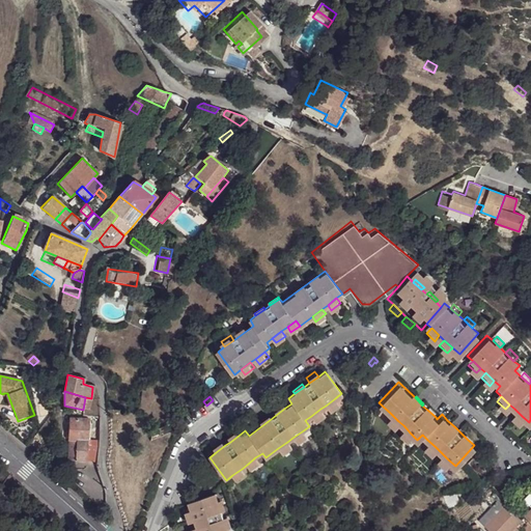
[(326,406),(329,410),(338,402),(335,398),(326,406)]
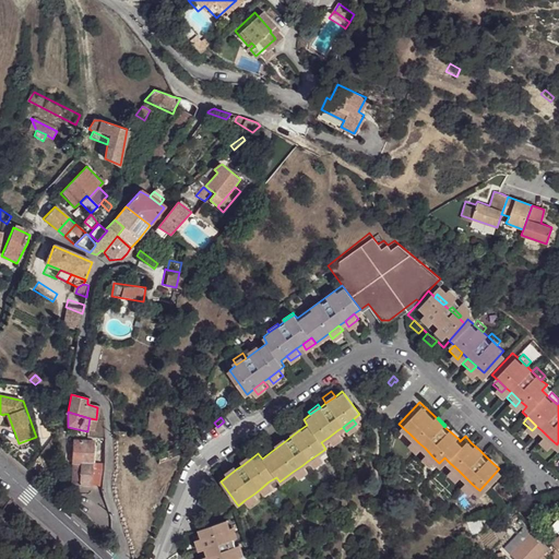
[(288,435),(290,437),(300,429),(298,427),(288,435)]
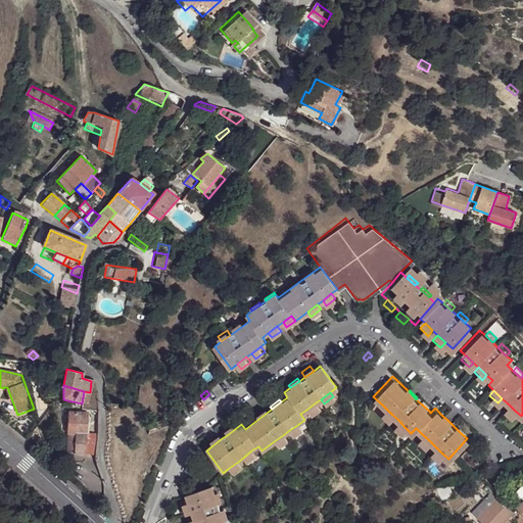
[(316,402),(306,410),(310,415),(319,408),(316,402)]
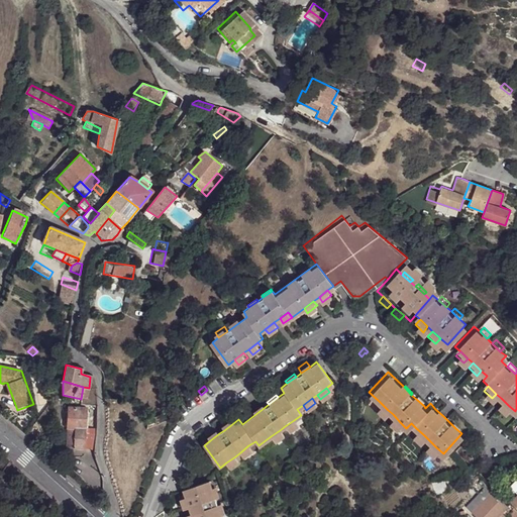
[(417,398),(416,399),(424,406),(425,406),(417,398)]
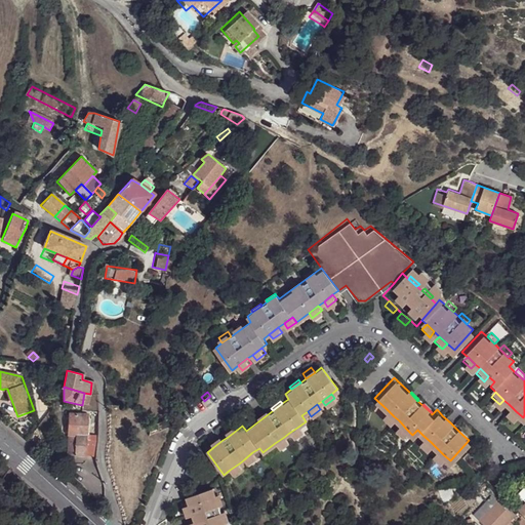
[(509,404),(503,409),(512,416),(516,411),(509,404)]
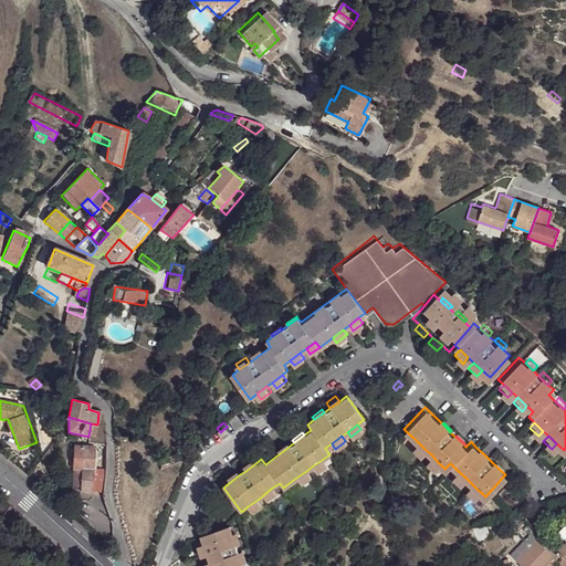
[(416,440),(411,446),(420,453),(425,449),(416,440)]
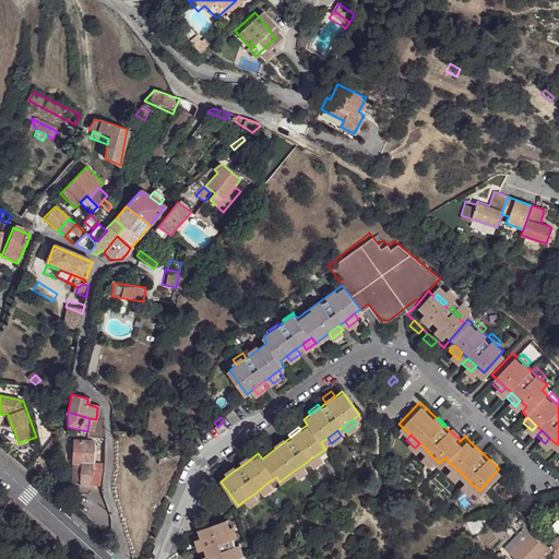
[(274,444),(276,448),(285,441),(283,438),(274,444)]
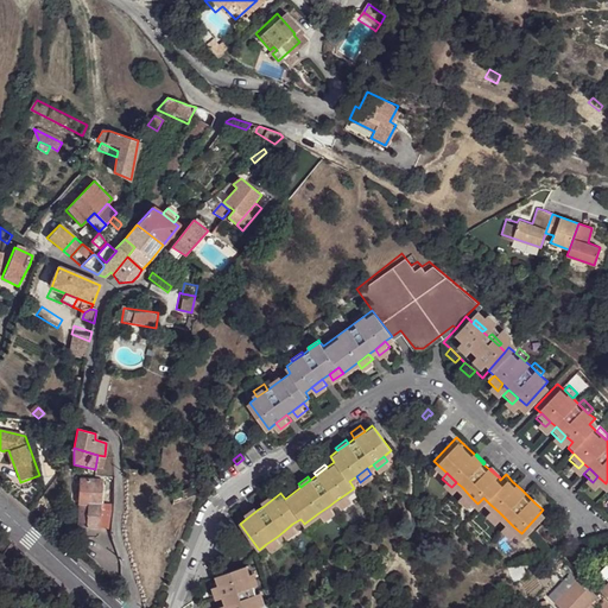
[(517,476),(512,481),(521,489),(526,485),(517,476)]
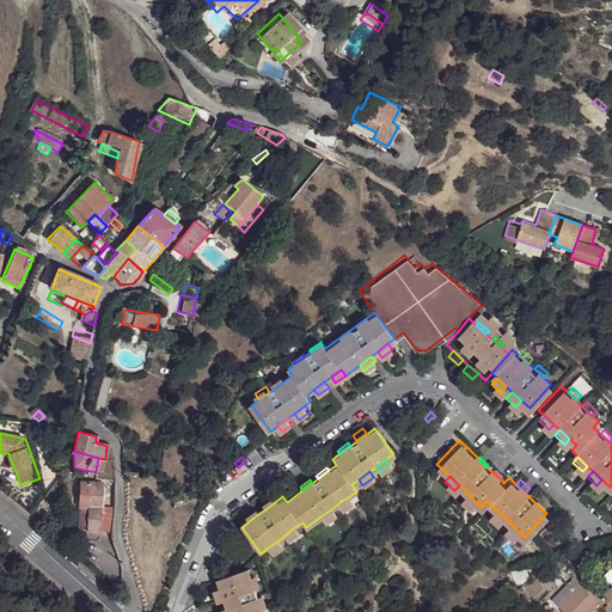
[(102,509),(103,487),(79,484),(78,506),(90,508),(102,509)]
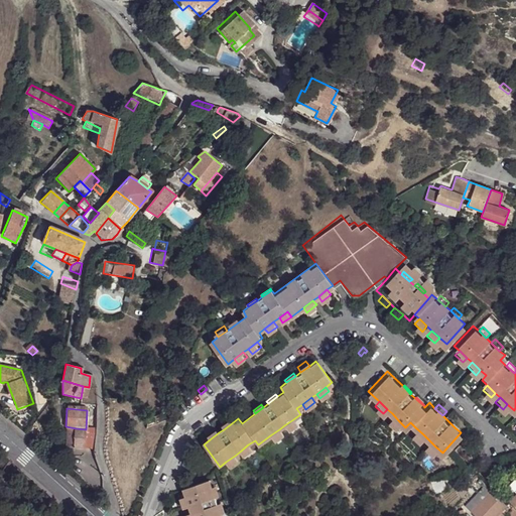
[(392,413),(387,418),(395,425),(399,421),(392,413)]
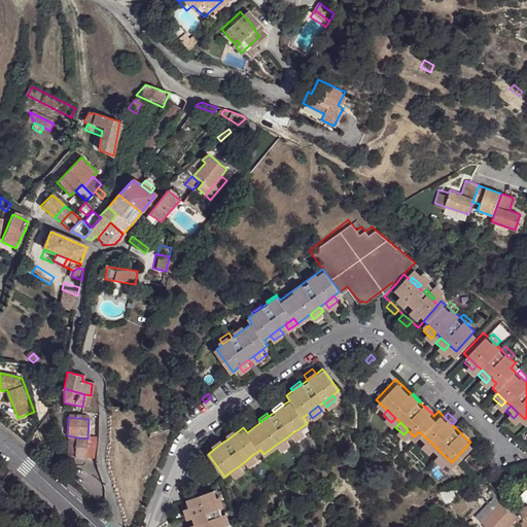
[(460,425),(457,429),(464,436),(468,432),(460,425)]
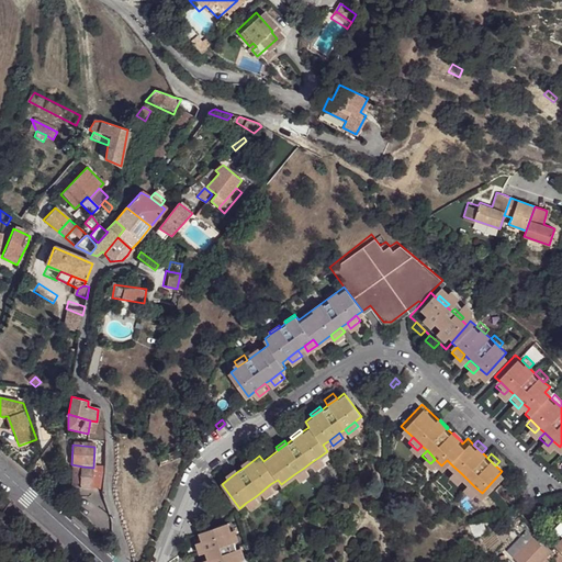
[(30,467),(45,464),(44,454),(29,457),(30,467)]
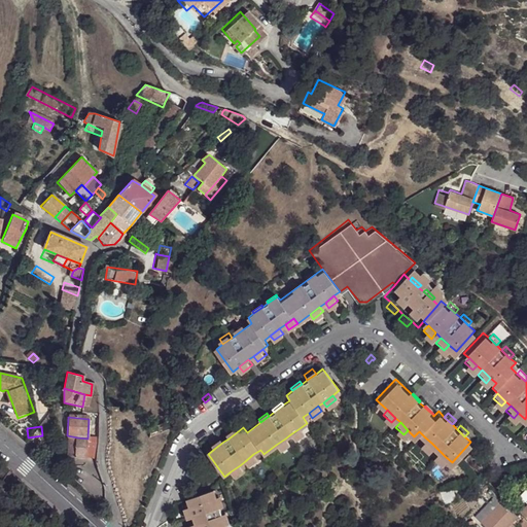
[(300,428),(290,434),(293,438),(303,432),(300,428)]
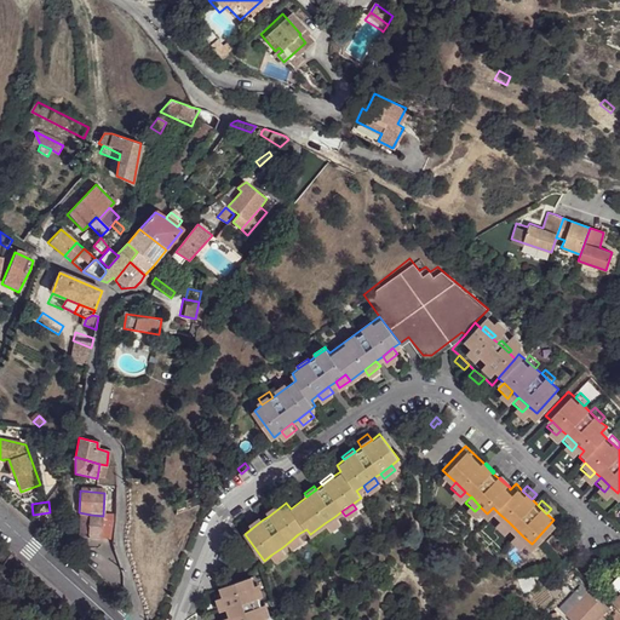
[(267,512),(269,516),(280,507),(277,505),(267,512)]
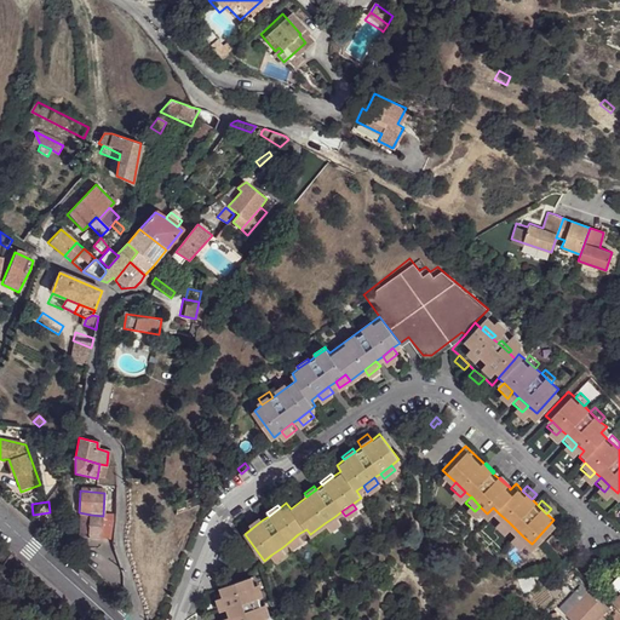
[(78,537),(90,539),(91,515),(79,512),(78,537)]
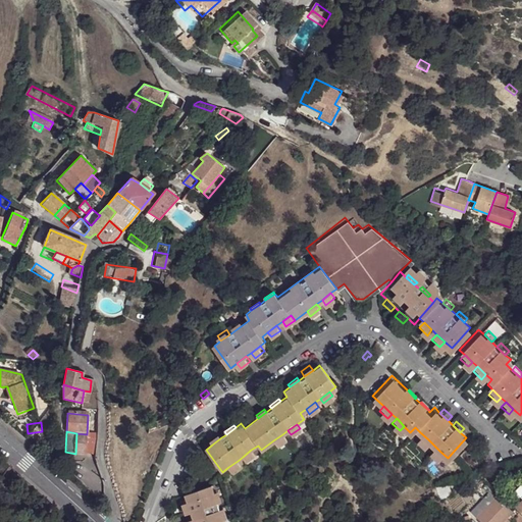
[(420,432),(416,436),(424,445),(428,439),(420,432)]
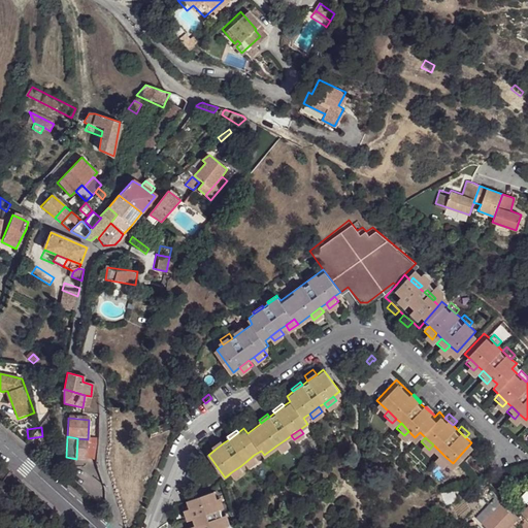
[(87,461),(88,439),(77,438),(76,459),(87,461)]
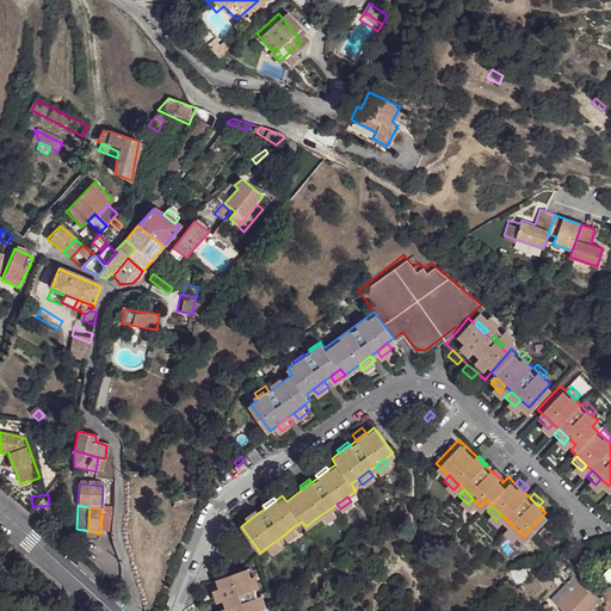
[(331,508),(320,516),(323,522),(334,513),(331,508)]
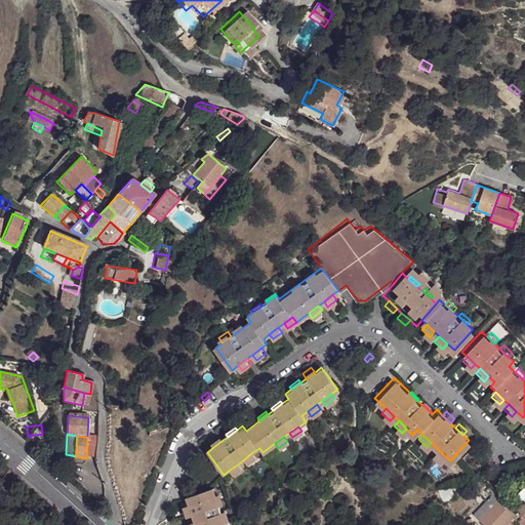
[(211,445),(213,447),(223,440),(220,438),(211,445)]
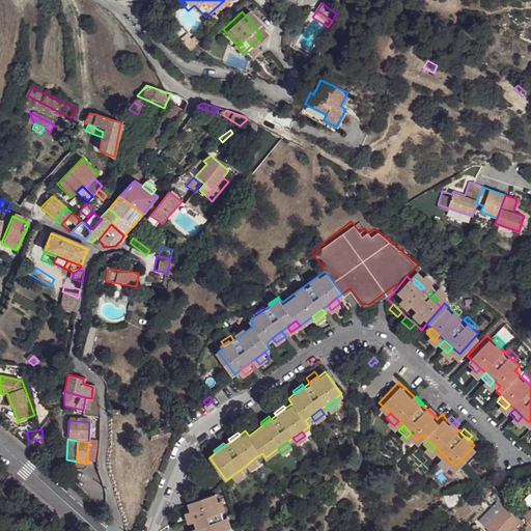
[(441,452),(436,456),(444,464),(448,459),(441,452)]
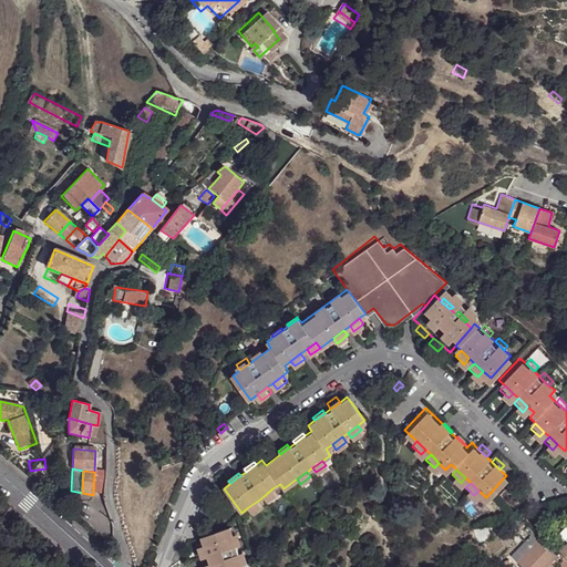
[(272,488),(264,496),(269,503),(278,496),(272,488)]
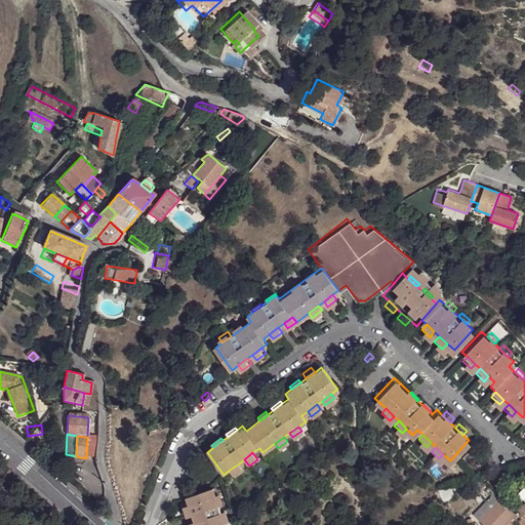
[(239,463),(230,470),(234,477),(244,470),(239,463)]
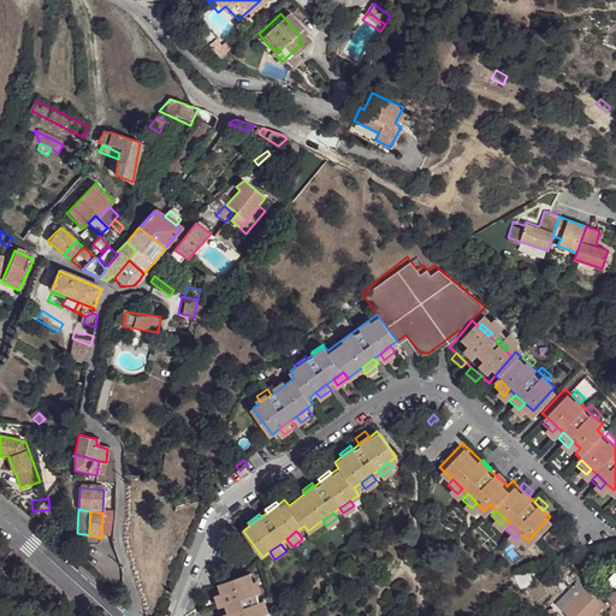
[(528,578),(527,570),(509,575),(520,593),(529,590),(528,588),(532,587),(534,585),(534,581),(532,579),(528,578)]
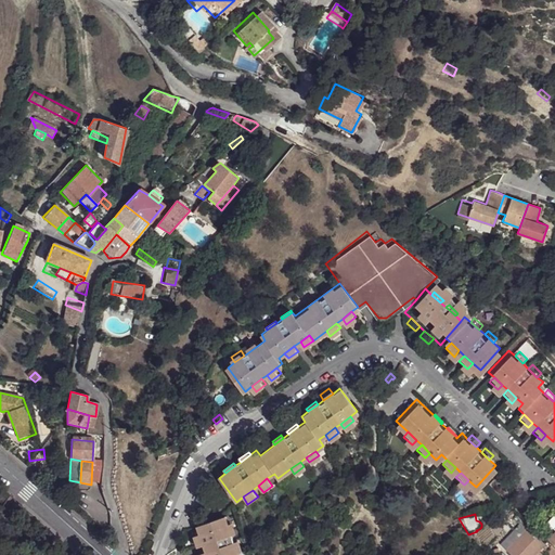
[(226,516),(197,526),(201,534),(205,545),(207,552),(208,554),(240,554),(240,553),(235,542),(233,536),(229,524),(226,516)]
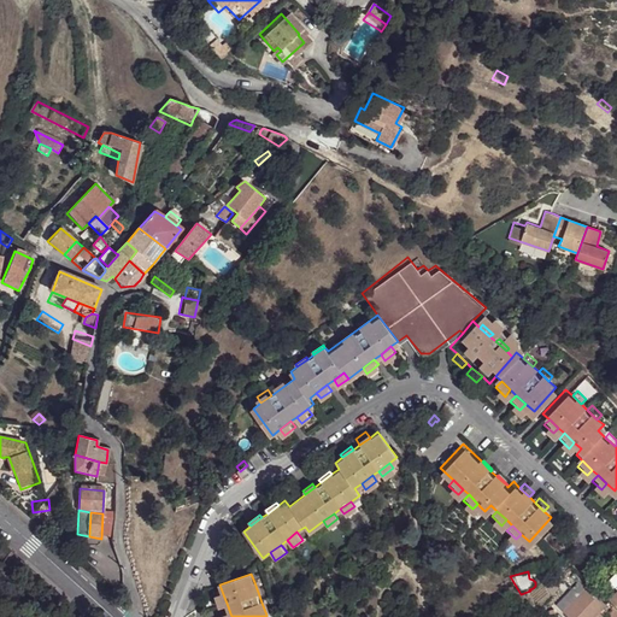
[(564,611),(588,586),(581,579),(557,604),(564,611)]
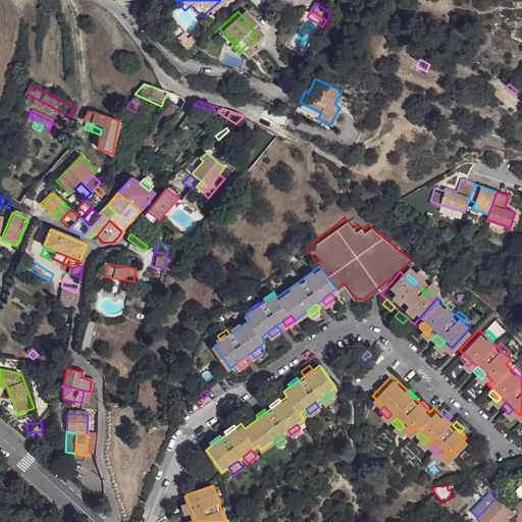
[(222,490),(215,492),(219,504),(226,501),(222,490)]
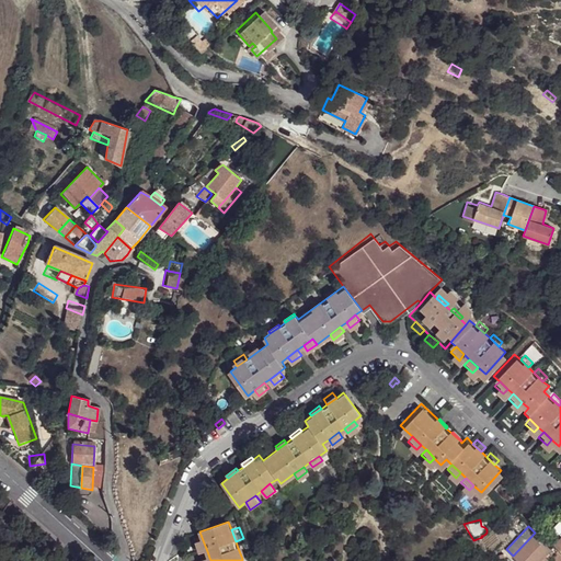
[(552,549),(535,533),(513,556),(517,560),(541,560),(546,557),(545,557),(552,549)]
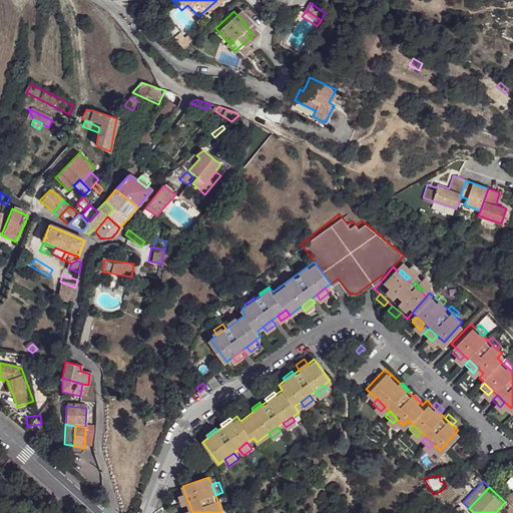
[(185,494),(178,496),(182,506),(189,504),(185,494)]
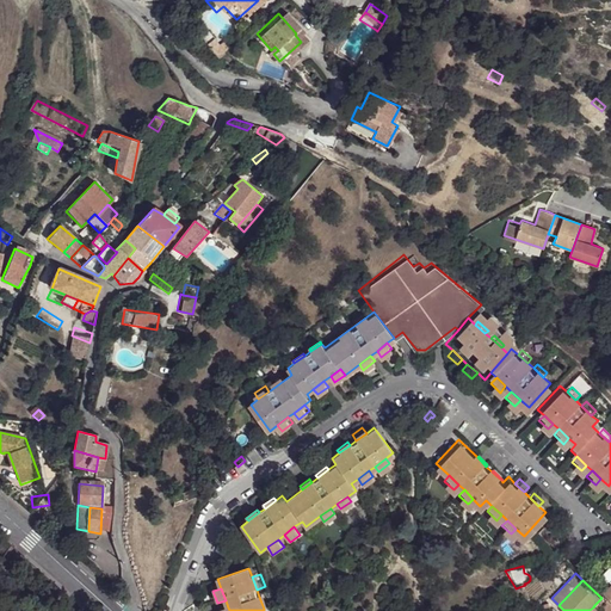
[(520,594),(532,610),(536,606),(539,604),(528,588),(520,594)]
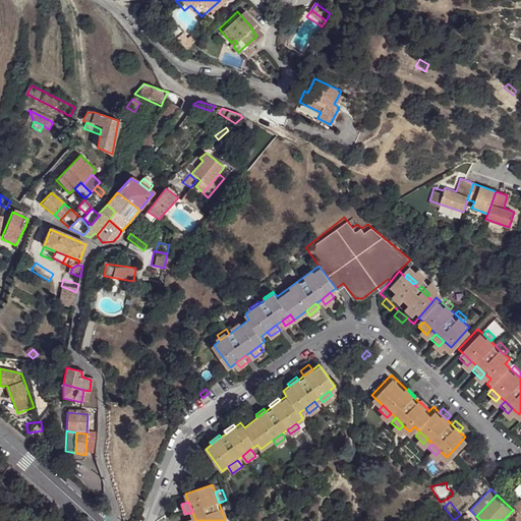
[(227,506),(221,509),(225,519),(231,517),(227,506)]
